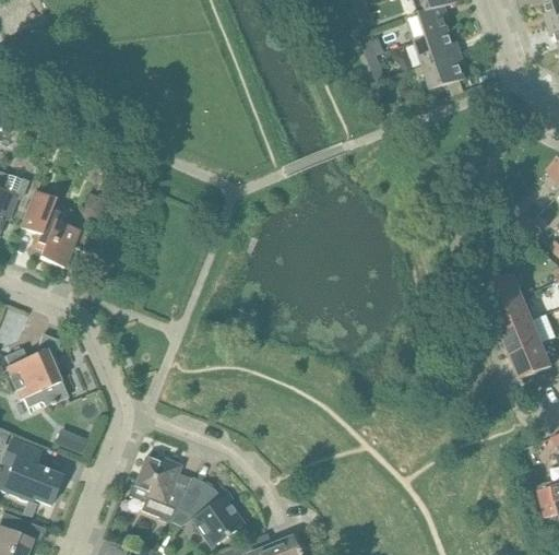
[(416,0),(419,9),(444,2),(456,0),(416,0)]
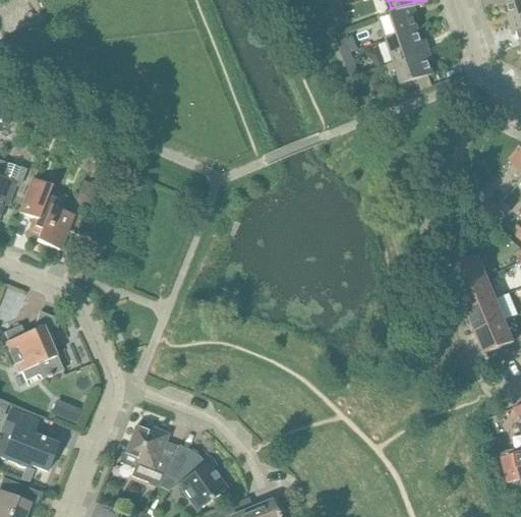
[(507,11),(510,21),(520,17),(520,0),(507,0),(510,9),(507,11)]
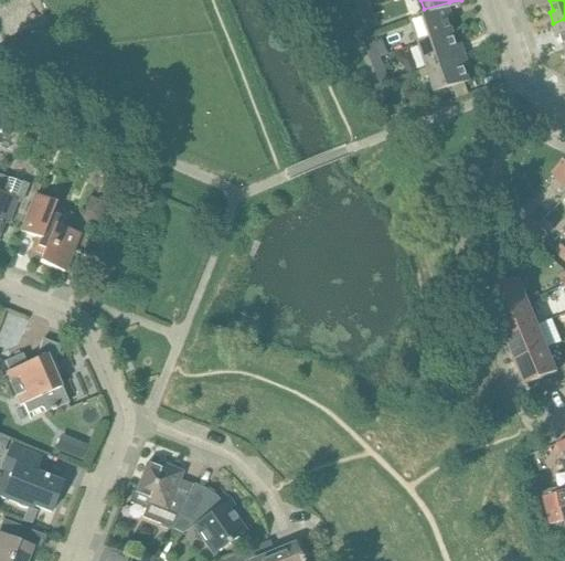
[(363,6),(369,20),(376,17),(372,2),(363,6)]
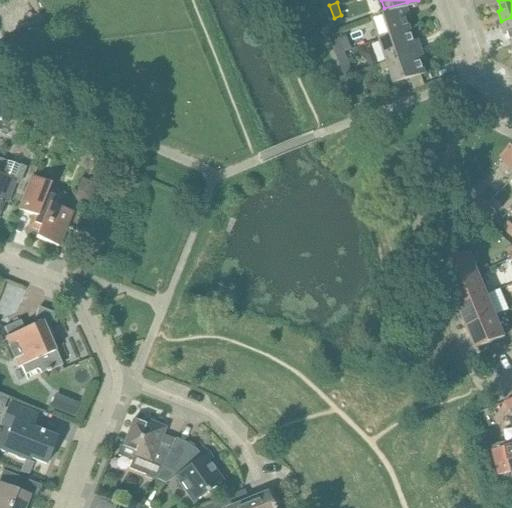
[(410,13),(407,2),(384,8),(373,12),(380,35),(410,26),(407,14),(410,13)]
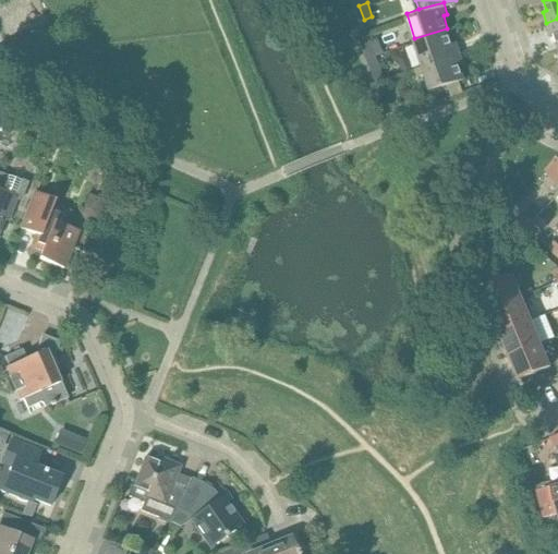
[(557,19),(546,23),(550,34),(554,33),(557,45),(557,19)]
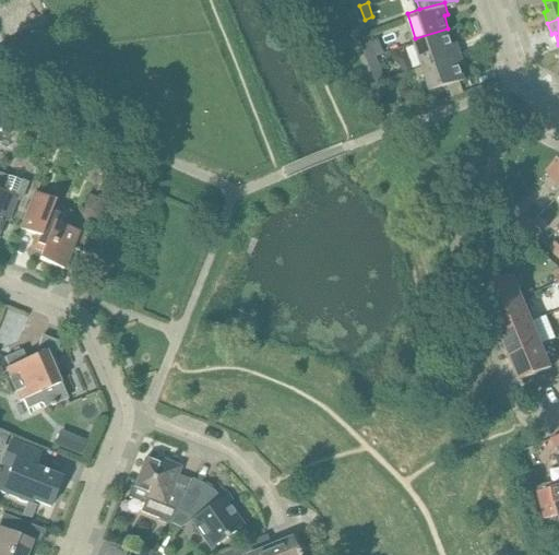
[(415,38),(423,63),(460,51),(456,39),(452,40),(448,28),(415,38)]
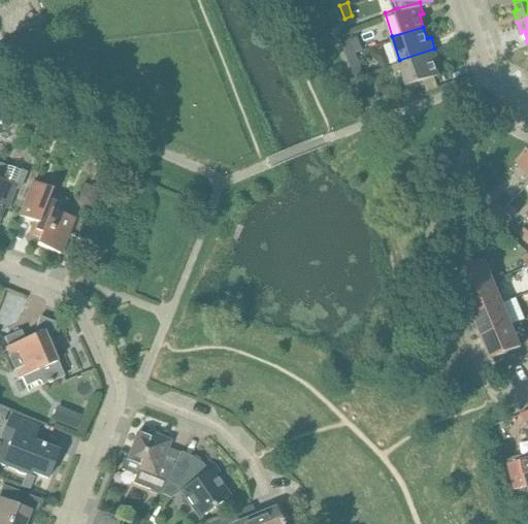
[(347,53),(355,50),(350,37),(341,40),(347,53)]
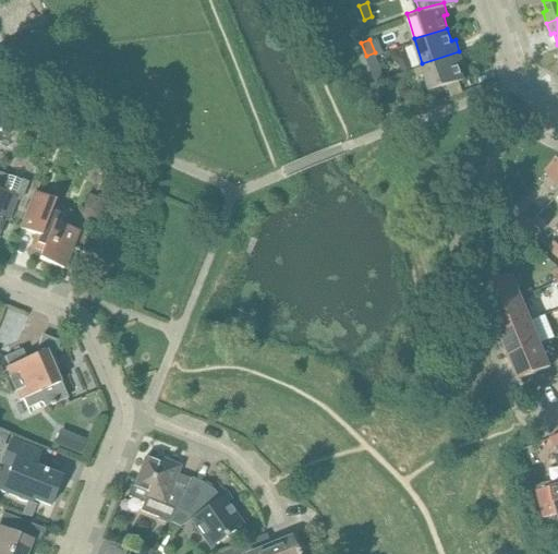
[(463,61),(459,51),(422,63),(431,87),(463,76),(459,63),(463,61)]
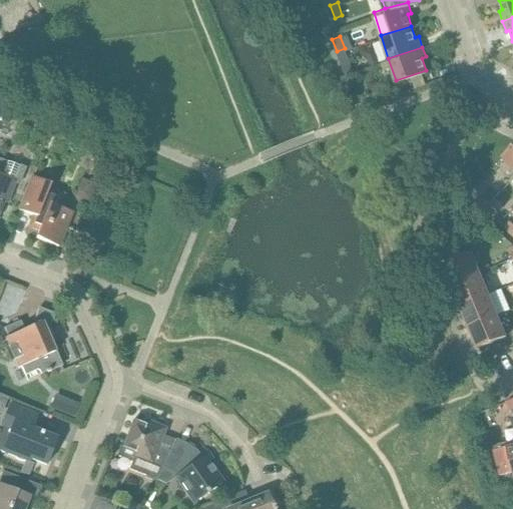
[(337,51),(343,64),(350,61),(345,48),(337,51)]
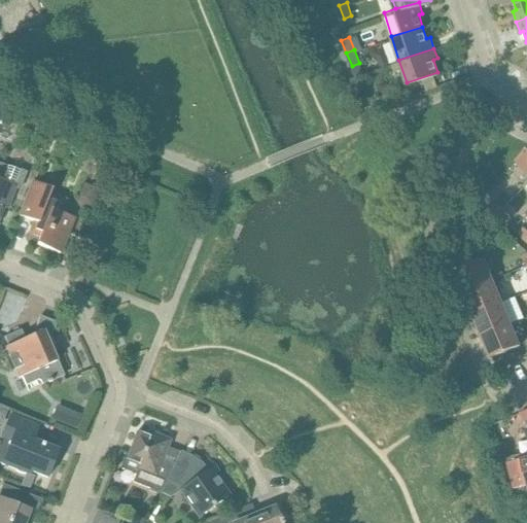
[(350,76),(355,90),(362,86),(357,73),(350,76)]
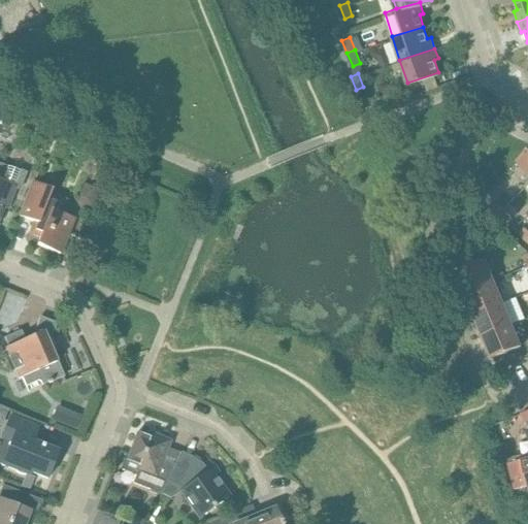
[(527,146),(516,159),(527,170),(527,146)]
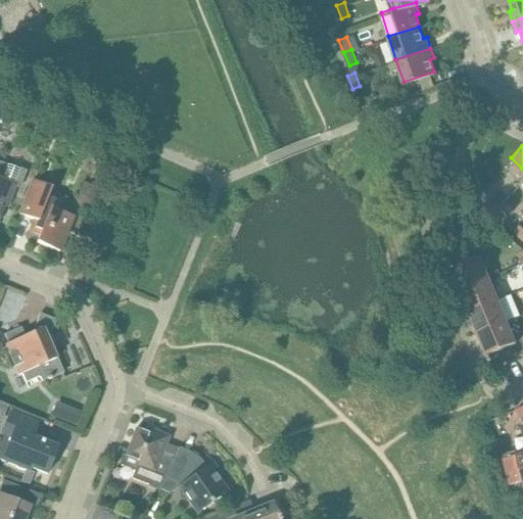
[(0,210),(4,201),(7,203),(15,183),(18,184),(25,169),(0,157),(0,210)]
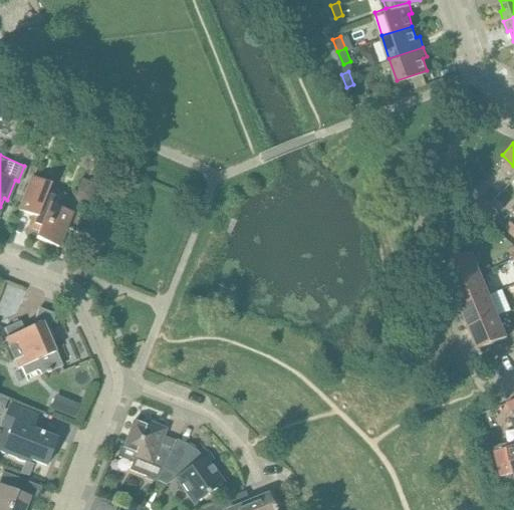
[(36,235),(59,244),(66,224),(63,223),(68,208),(59,204),(62,197),(59,190),(49,186),(51,181),(32,174),(19,207),(33,213),(31,219),(32,225),(39,227),(36,235)]
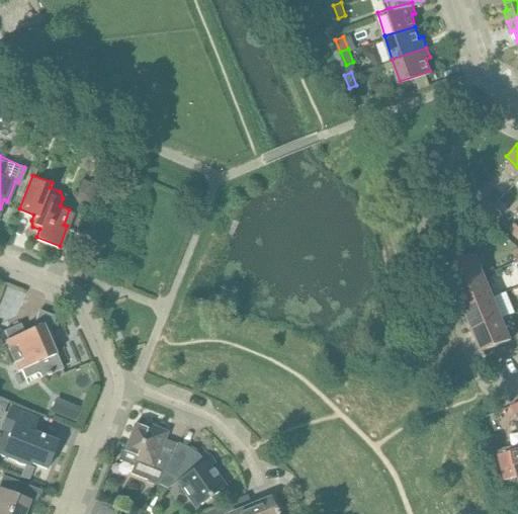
[(95,182),(83,177),(78,190),(90,194),(95,182)]
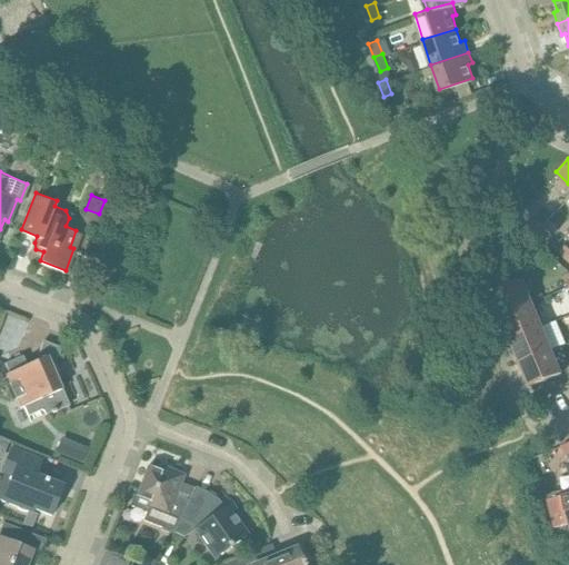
[(535,230),(541,222),(531,214),(525,221),(535,230)]
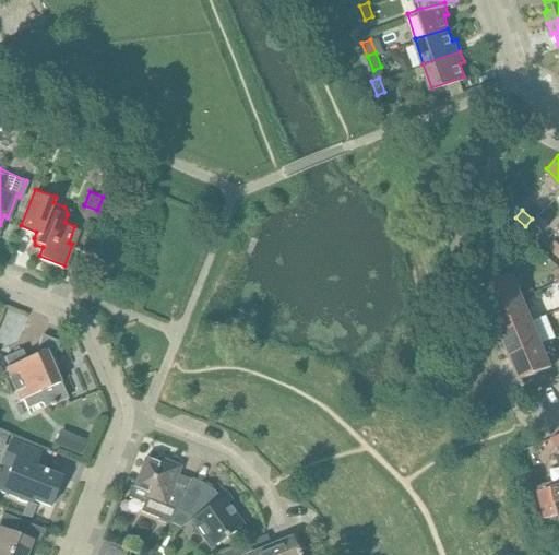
[(543,227),(532,219),(525,226),(536,235),(543,227)]
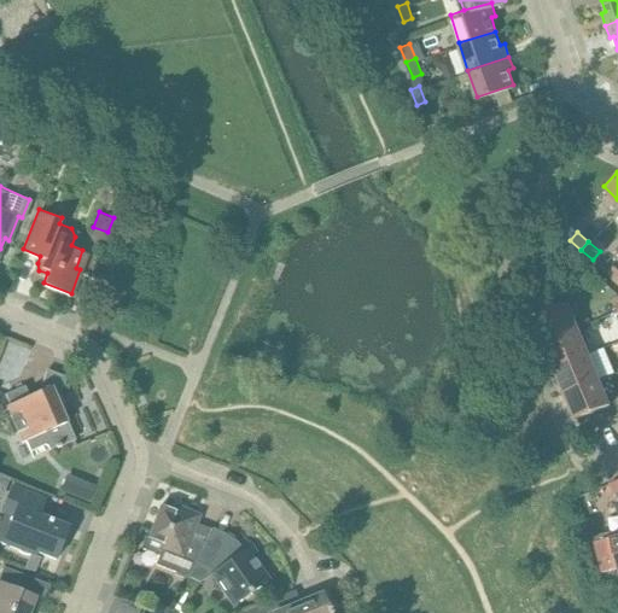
[(617,281),(617,280),(617,267),(613,263),(606,272),(617,281)]
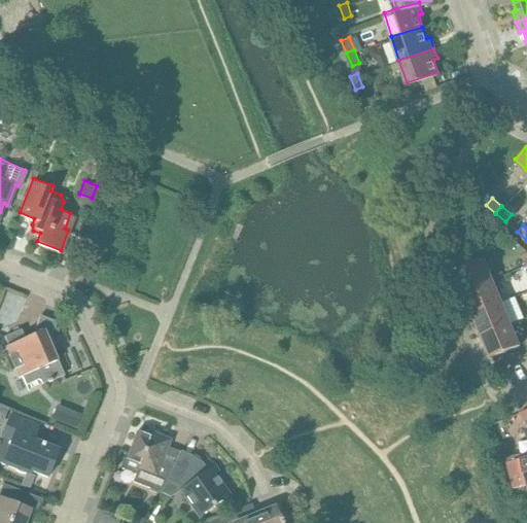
[(462,289),(492,277),(484,255),(454,268),(462,289)]
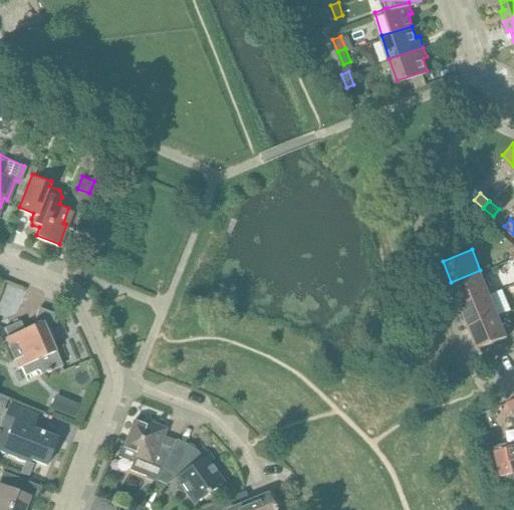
[(489,292),(480,270),(451,282),(460,303),(489,292)]
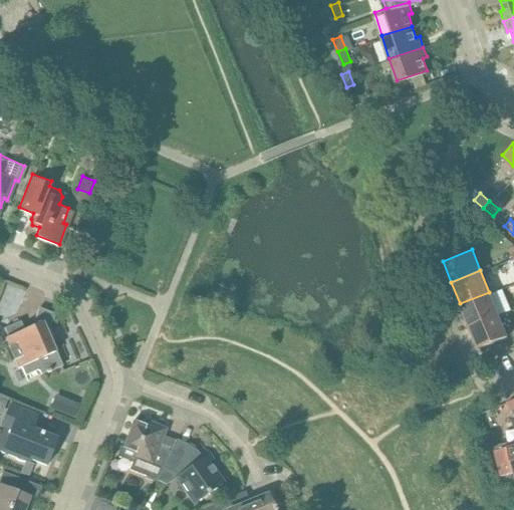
[(469,325),(498,313),(489,292),(460,303),(469,325)]
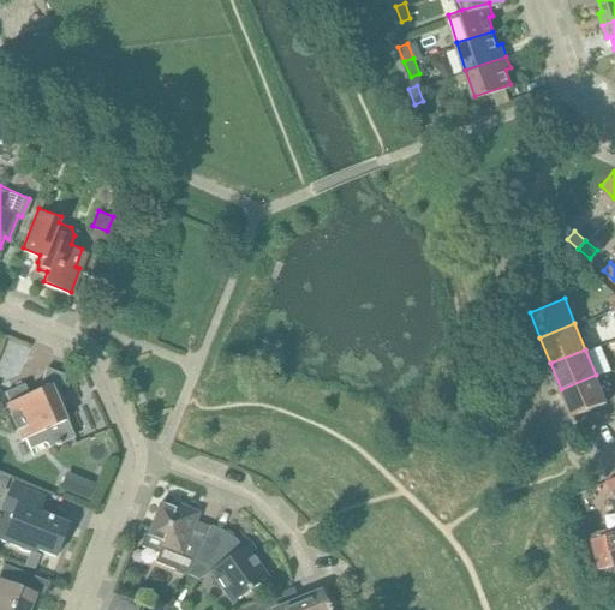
[(47,441),(49,444),(70,436),(63,419),(66,418),(60,405),(58,406),(54,398),(57,396),(66,372),(47,364),(37,388),(29,392),(24,381),(5,389),(10,400),(7,401),(22,437),(25,436),(30,446),(43,440),(43,438),(47,441)]
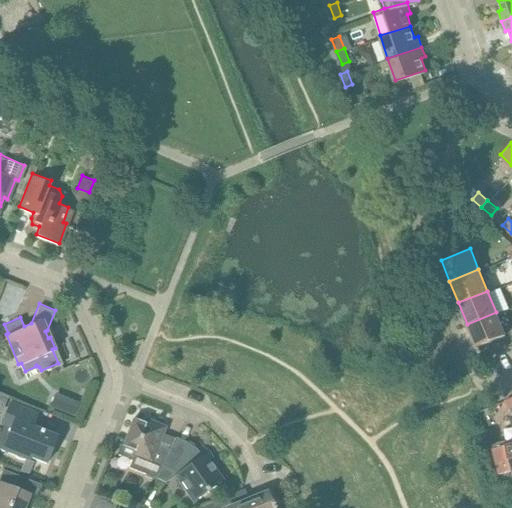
[(505,333),(496,312),(467,324),(476,345),(505,333)]
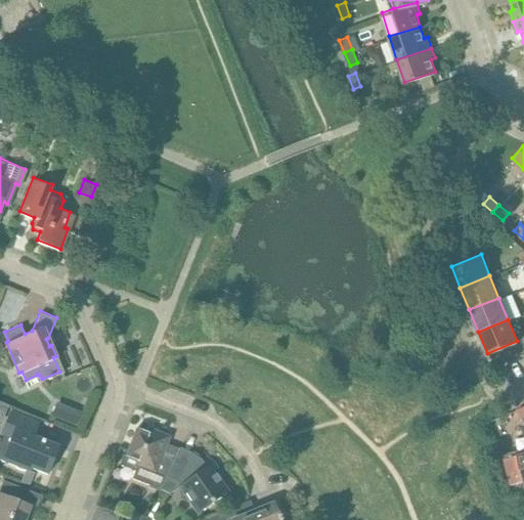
[(77,423),(82,409),(62,402),(57,417),(77,423)]
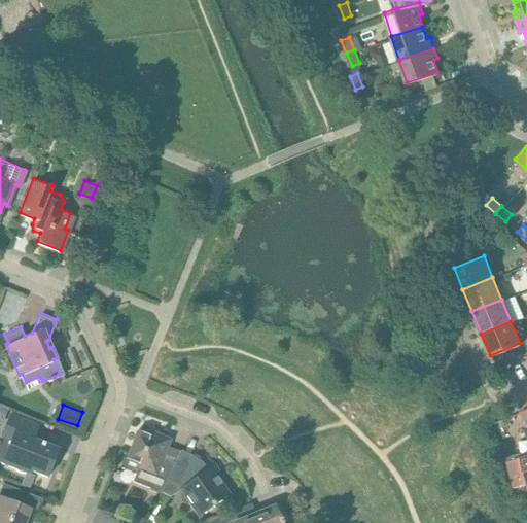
[(34,437),(38,422),(9,412),(0,436),(0,443),(13,448),(7,463),(14,466),(15,467),(16,467),(16,468),(18,469),(19,469),(20,469),(21,471),(23,471),(24,471),(25,471),(26,471),(30,473),(32,468),(47,475),(50,467),(51,467),(51,466),(53,466),(54,465),(55,464),(55,463),(56,462),(56,461),(57,460),(57,459),(57,458),(57,457),(57,456),(57,455),(56,455),(56,454),(59,447),(34,437)]
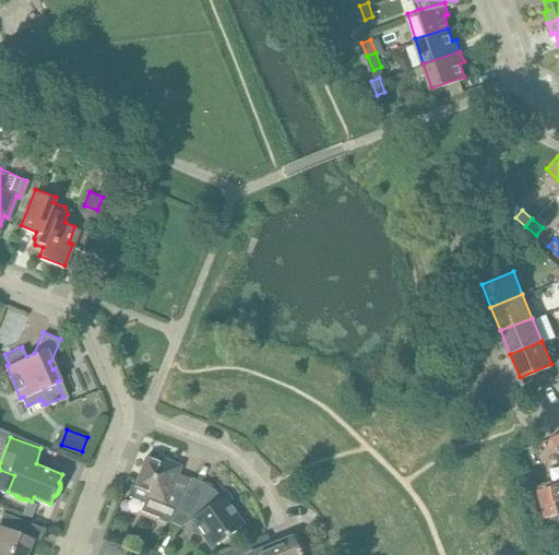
[(170,520),(177,506),(182,495),(170,489),(180,463),(161,456),(159,460),(145,455),(133,484),(147,489),(140,508),(170,520)]
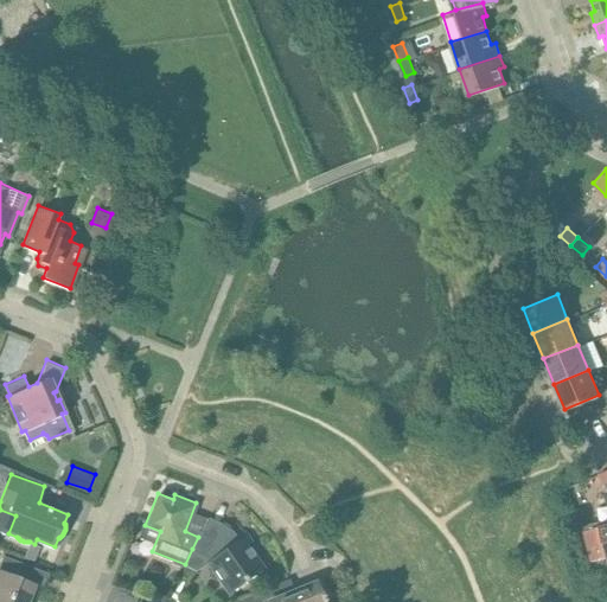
[(209,514),(198,537),(192,549),(206,556),(210,548),(215,550),(218,554),(211,558),(219,570),(217,572),(229,590),(246,578),(247,581),(248,582),(263,576),(261,569),(263,567),(253,550),(257,548),(253,542),(250,544),(244,535),(240,538),(232,529),(223,523),(223,522),(209,514)]
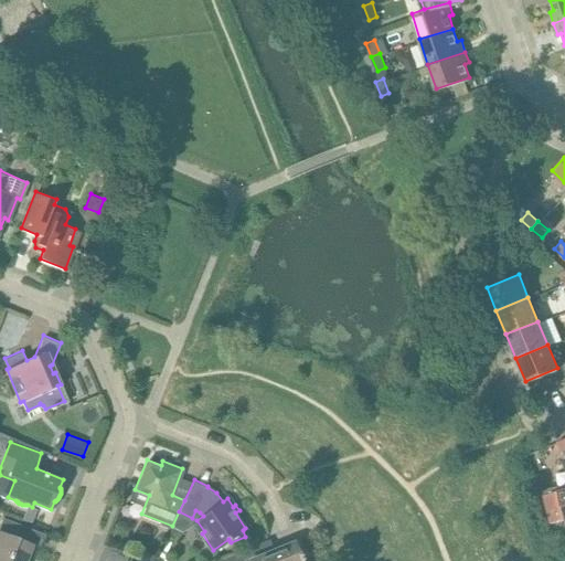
[(564,487),(558,489),(557,484),(542,487),(551,520),(564,517),(564,519),(564,487)]
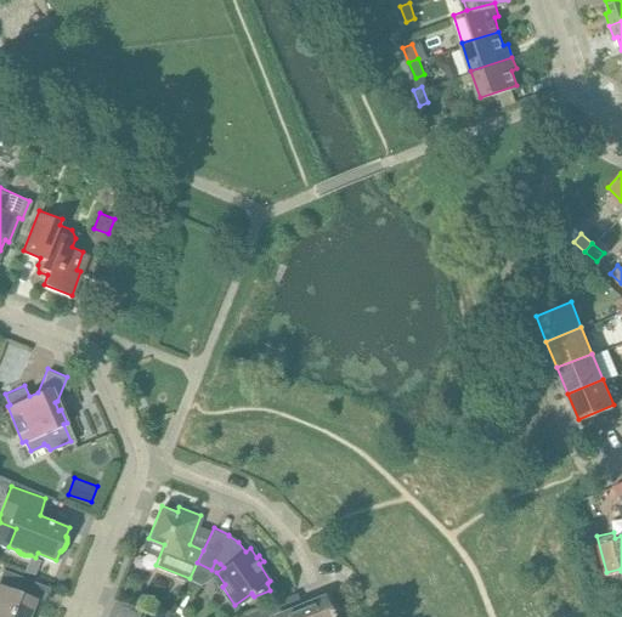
[(35,558),(30,555),(24,569),(35,572),(40,559),(35,558)]
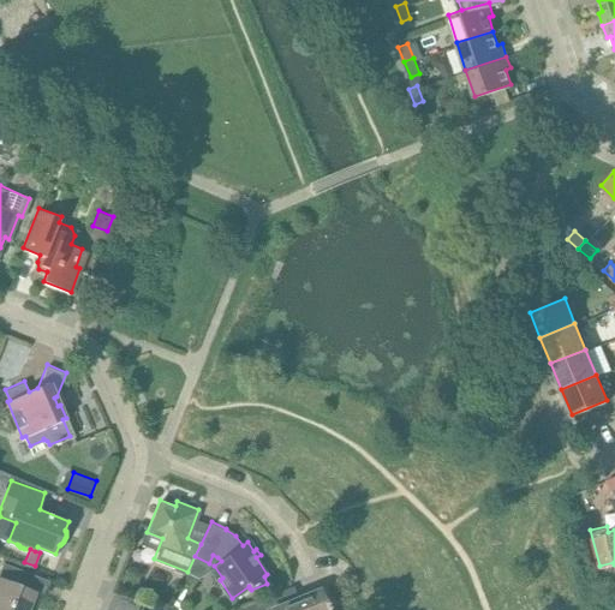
[(28,570),(4,561),(0,568),(0,609),(28,609),(36,590),(22,585),(28,570)]
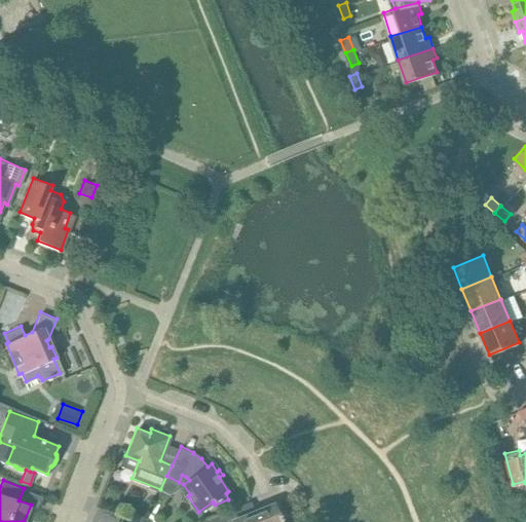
[(243,516),(239,505),(202,519),(203,521),(289,521),(287,517),(283,519),(275,500),(264,506),(264,508),(243,516)]
